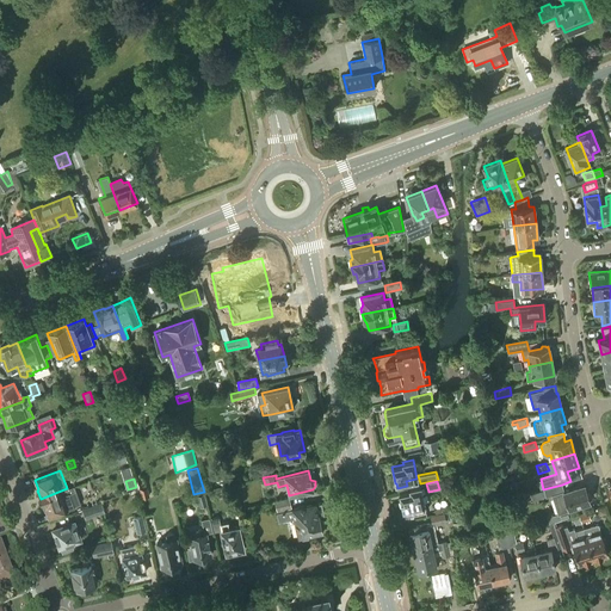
[(409,491),(399,493),(405,516),(426,511),(420,485),(409,487),(409,491)]
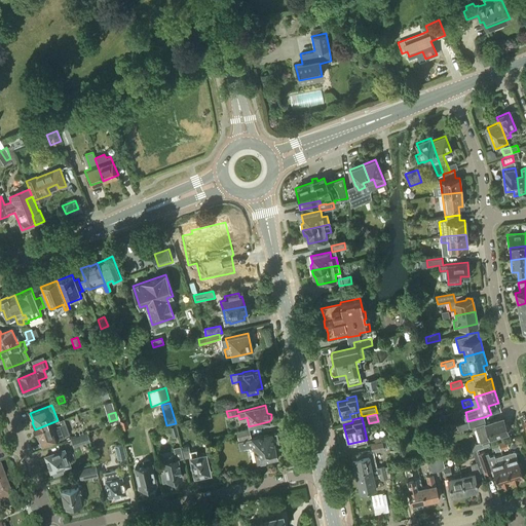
[(484,417),(467,421),(461,424),(457,425),(459,430),(462,429),(470,427),(470,428),(475,426),(480,443),(491,439),(490,437),(508,431),(502,417),(486,422),(484,417)]
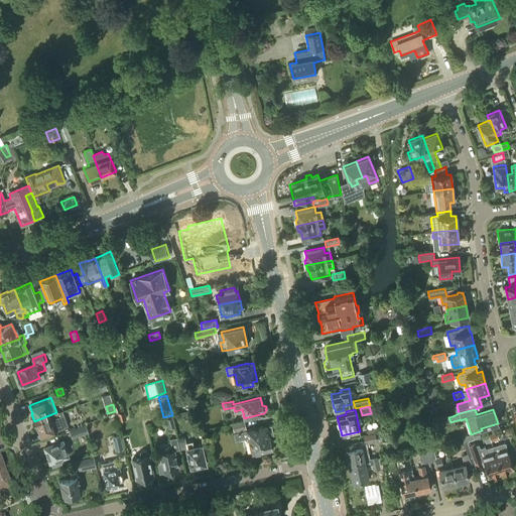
[(56,412),(34,421),(36,427),(37,427),(41,435),(68,426),(63,414),(58,416),(56,412)]
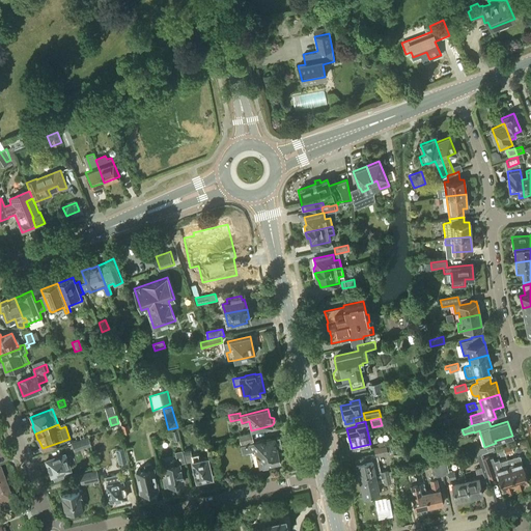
[(121,426),(123,432),(130,431),(129,424),(121,426)]
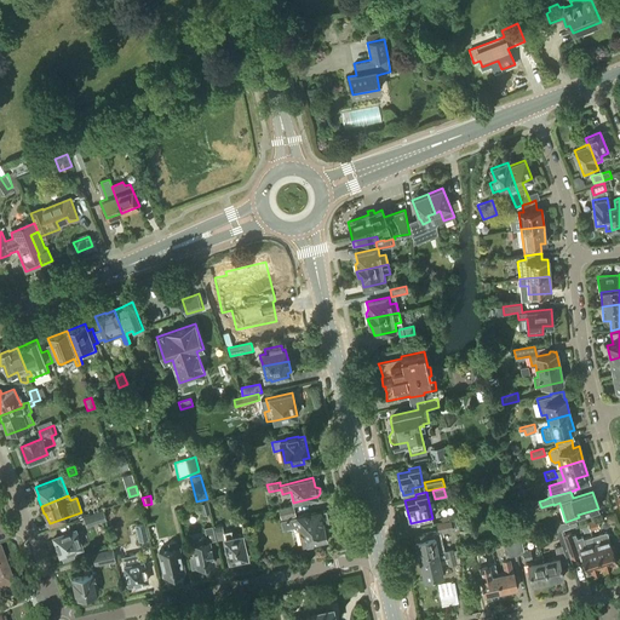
[(195,509),(201,507),(202,516),(211,514),(207,501),(194,506),(195,509)]
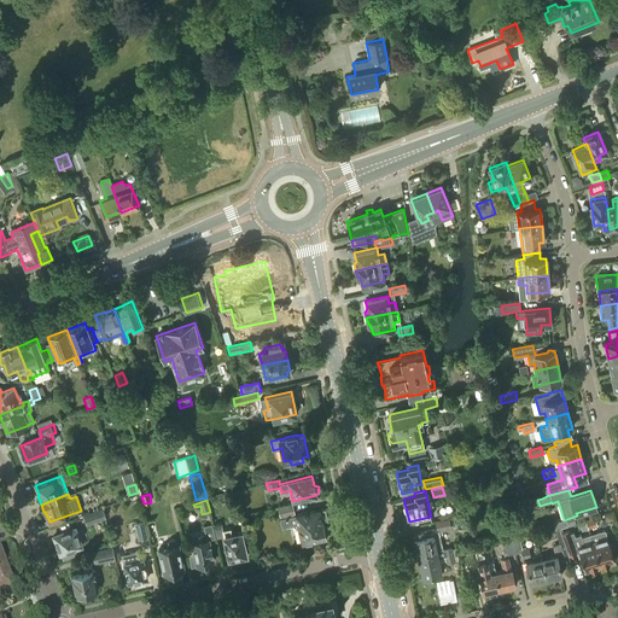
[(278,506),(280,519),(281,528),(297,524),(302,543),(326,538),(325,535),(328,531),(327,528),(324,525),(320,509),(296,514),(293,503),(278,506)]
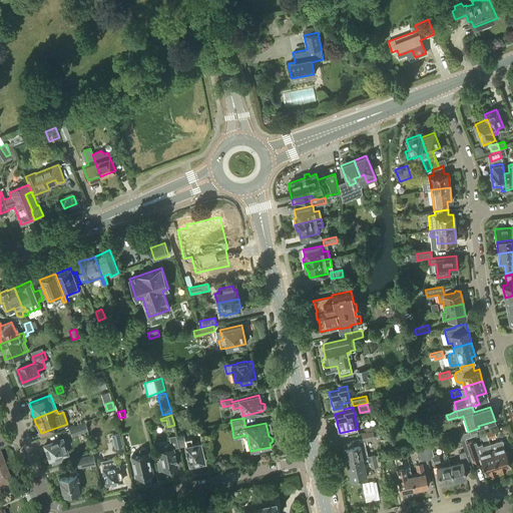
[(68,428),(71,436),(88,430),(85,422),(68,428)]
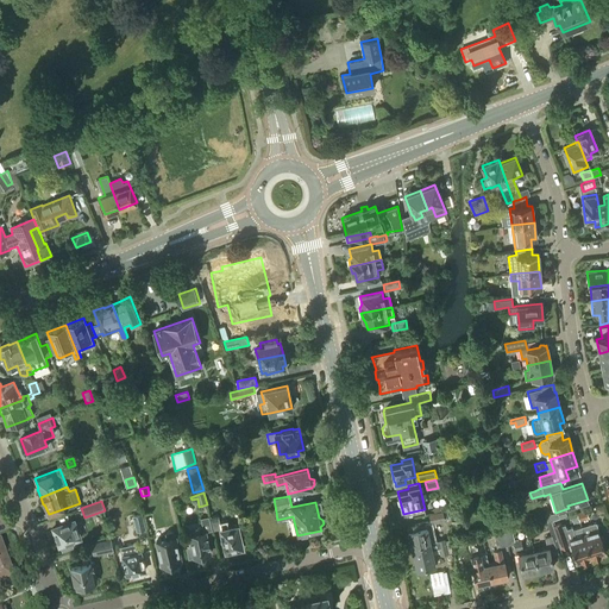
[(412,546),(435,541),(433,527),(437,526),(435,523),(445,521),(445,518),(449,516),(447,509),(428,514),(429,521),(407,526),(412,546)]
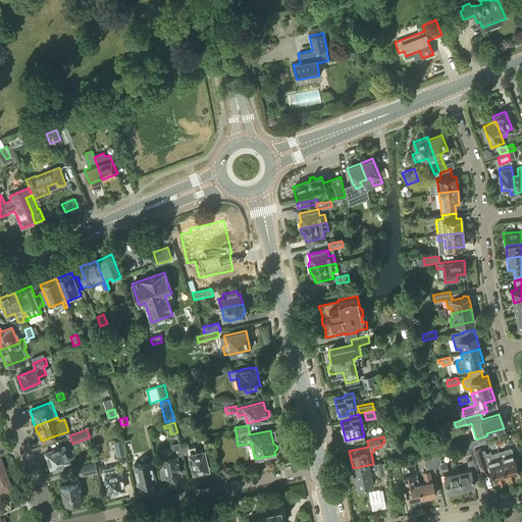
[(501,437),(494,439),(497,447),(503,445),(501,437)]
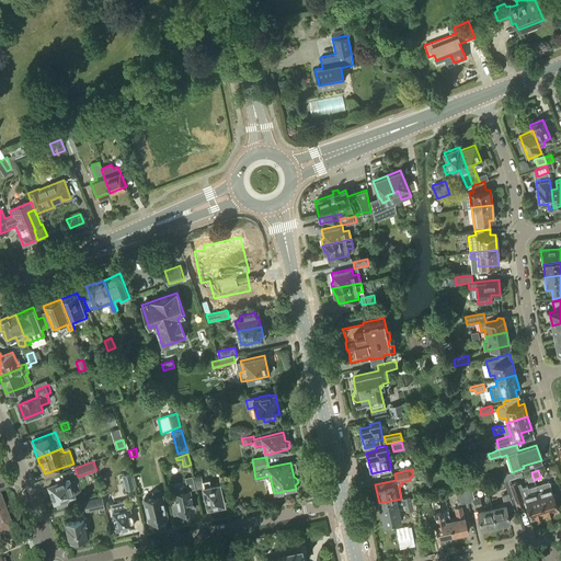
[(125,489),(132,488),(135,487),(132,472),(122,474),(125,489)]
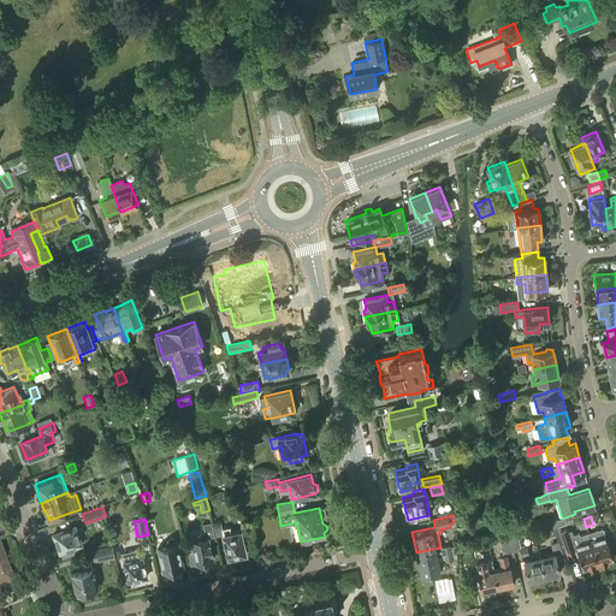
[(215,537),(223,535),(227,557),(246,554),(241,531),(230,533),(229,527),(223,528),(220,521),(212,522),(215,537)]
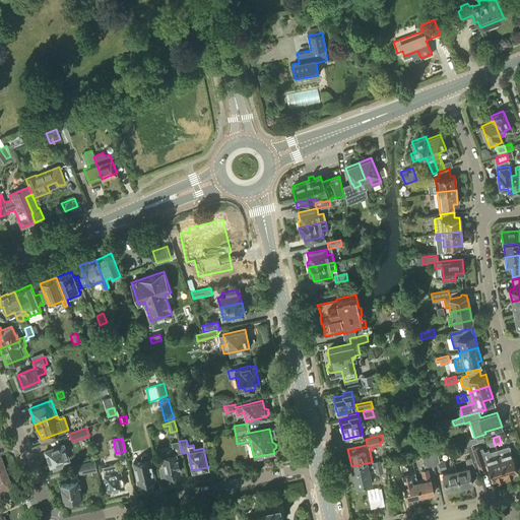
[(61,462),(68,459),(63,444),(45,451),(50,466),(52,465),(53,470),(62,466),(61,462)]
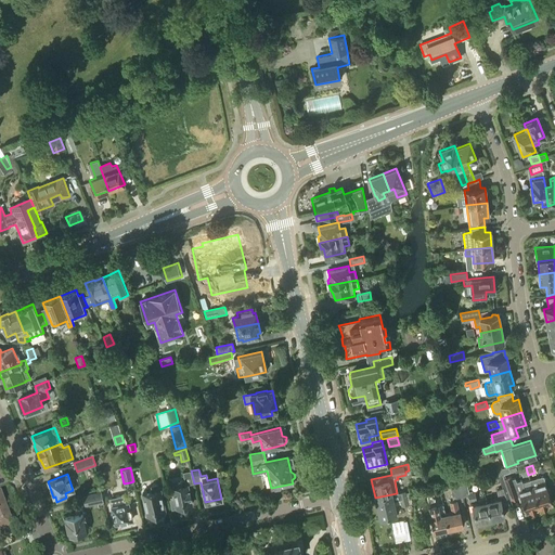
[(499,499),(486,501),(490,519),(504,517),(502,506),(510,504),(507,501),(511,500),(504,479),(503,475),(499,477),(501,489),(497,490),(499,499)]
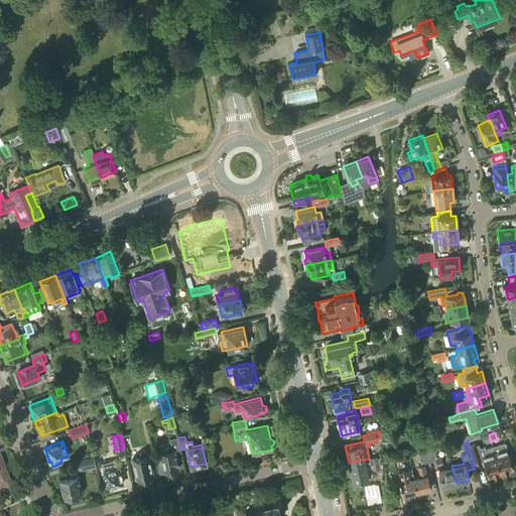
[(475,443),(469,445),(475,465),(482,463),(481,462),(483,461),(488,477),(501,473),(493,447),(486,449),(485,447),(480,448),(479,445),(476,445),(475,443)]
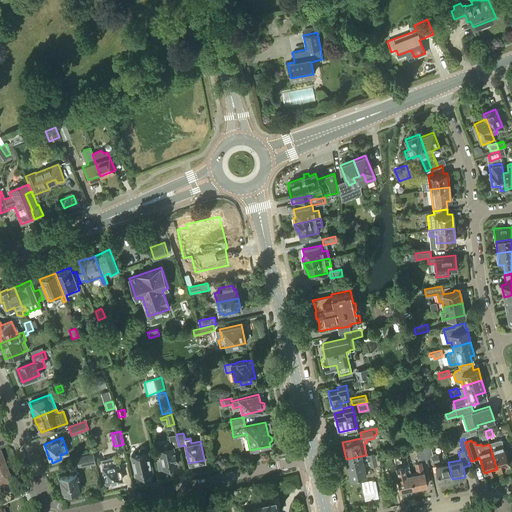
[(501,440),(489,444),(497,469),(509,465),(501,440)]
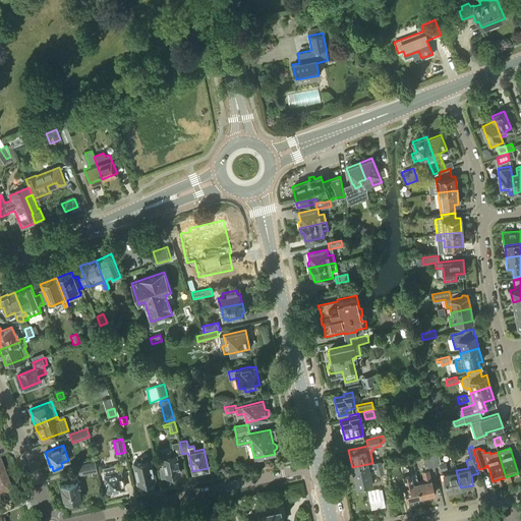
[(174,455),(173,451),(166,452),(167,457),(162,458),(164,467),(160,468),(162,476),(166,475),(166,476),(179,473),(175,455),(174,455)]
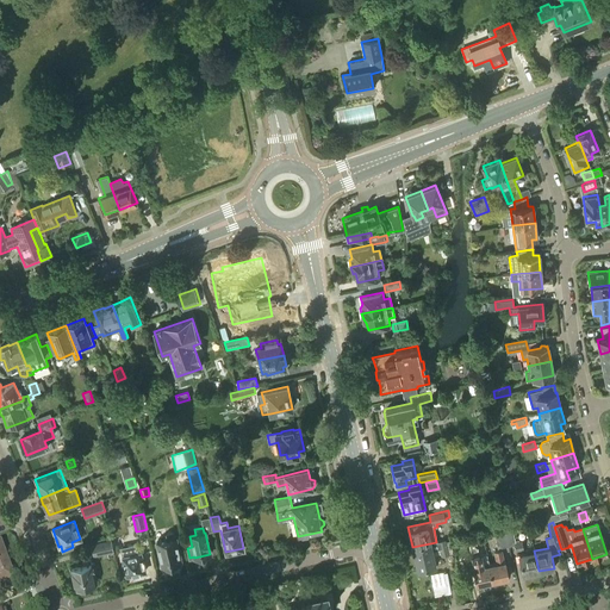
[(514,531),(505,533),(509,547),(515,546),(516,552),(524,549),(522,541),(516,542),(514,531)]
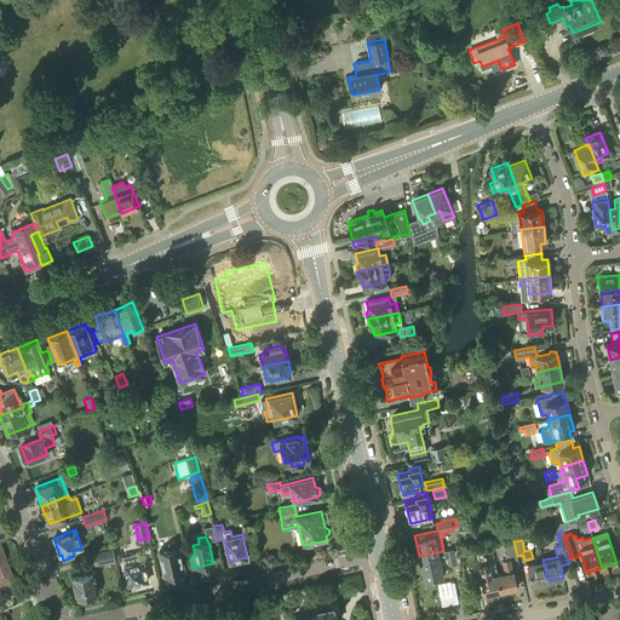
[(176,541),(173,541),(168,543),(170,549),(160,551),(165,575),(183,570),(178,547),(177,547),(176,541)]
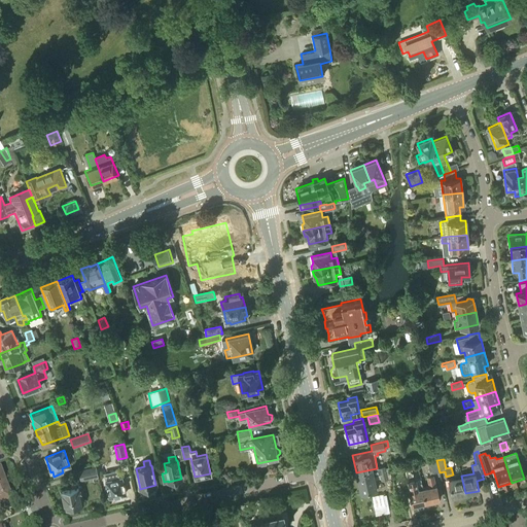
[(429,487),(423,488),(426,502),(440,499),(436,485),(435,485),(433,475),(433,473),(440,472),(436,460),(427,462),(430,476),(426,477),(429,487)]
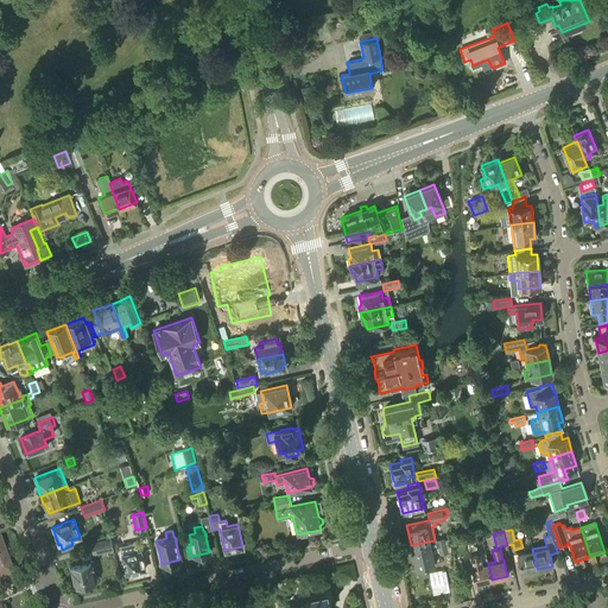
[(449,537),(435,540),(411,545),(416,569),(435,564),(431,549),(438,548),(441,555),(450,552),(450,540),(449,537)]
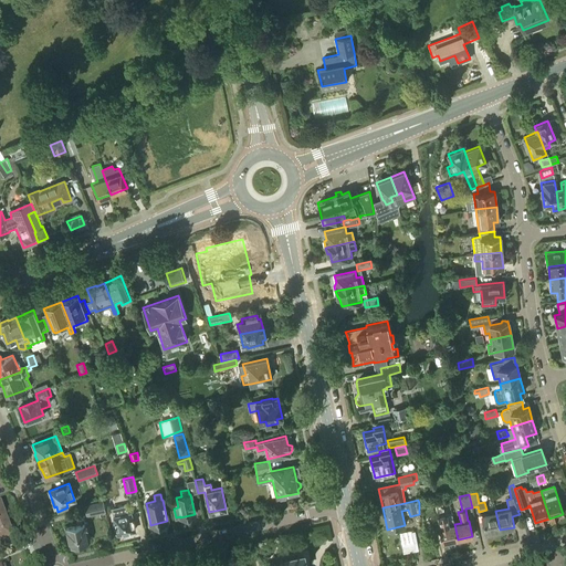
[(84,505),(87,516),(106,512),(103,501),(84,505)]
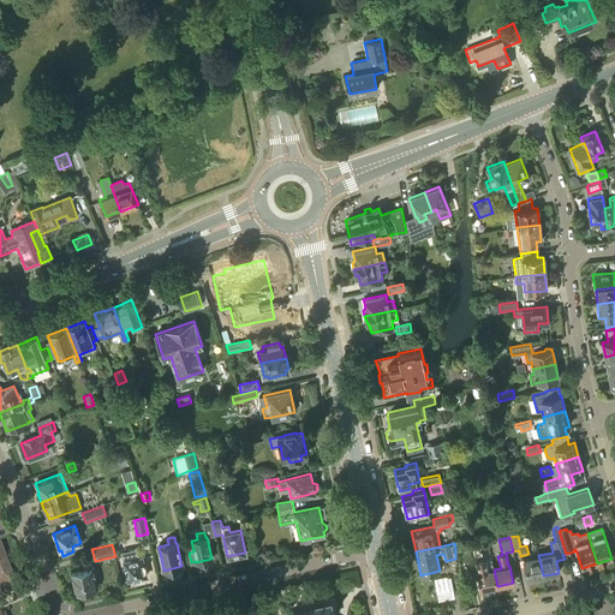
[(147,577),(142,557),(138,559),(136,549),(121,553),(124,561),(123,561),(125,569),(123,571),(125,580),(127,579),(127,580),(147,577)]
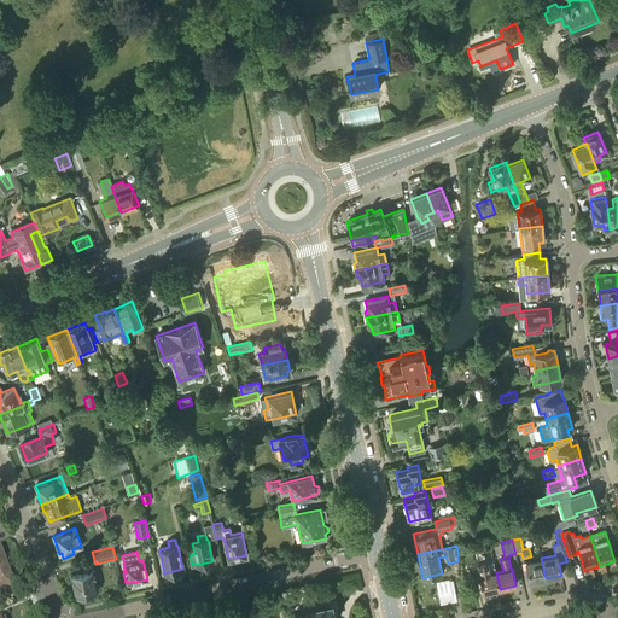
[(546,578),(541,558),(525,561),(530,582),(546,578)]
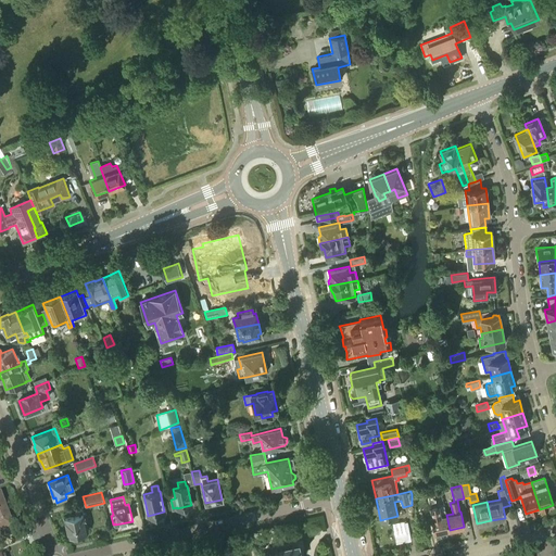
[(446,515),(445,509),(440,510),(439,505),(429,507),(432,518),(431,518),(434,533),(450,530),(446,515)]
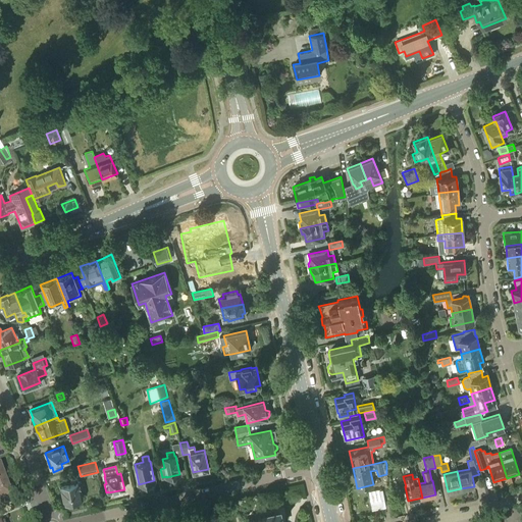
[(70,478),(71,483),(60,485),(64,503),(83,499),(81,489),(83,489),(81,481),(77,481),(76,477),(70,478)]
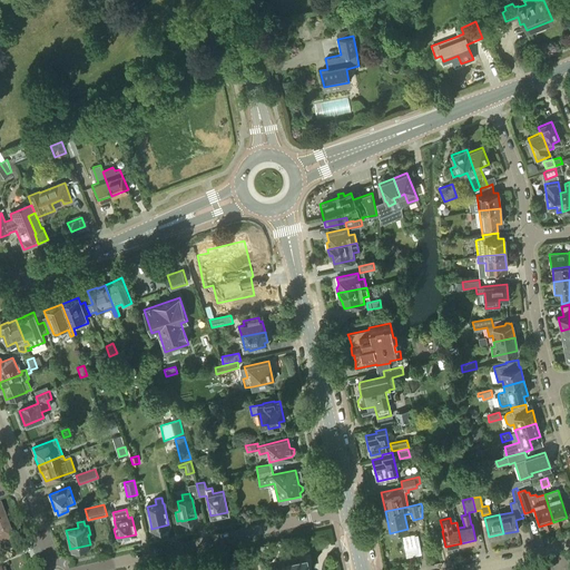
[(0,527),(0,547),(13,542),(7,526),(0,527)]
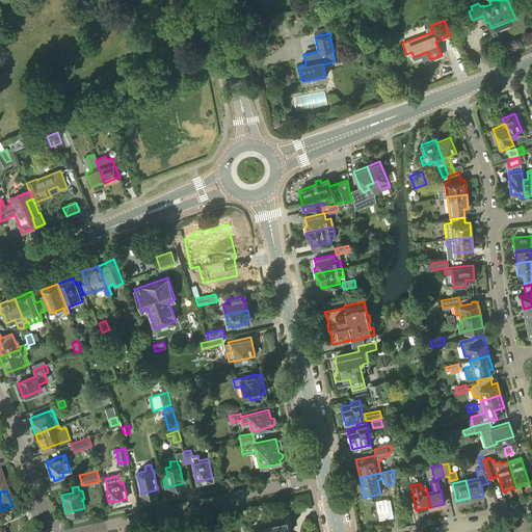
[(391,507),(389,496),(374,499),(378,517),(389,515),(388,508),(391,507)]
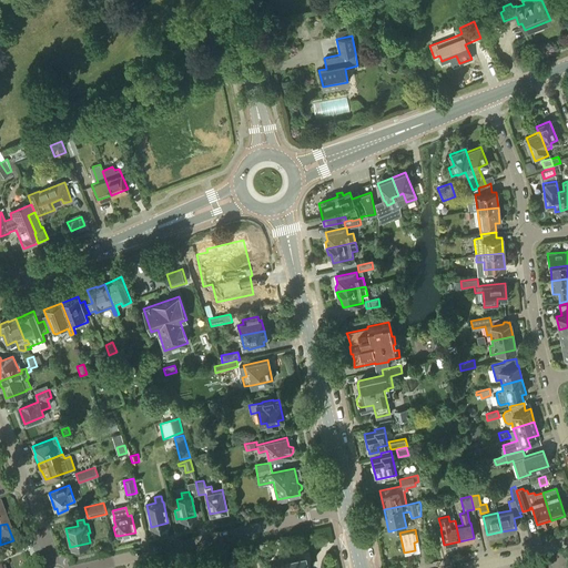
[(306,567),(304,556),(280,561),(280,565),(265,567),(306,567)]
